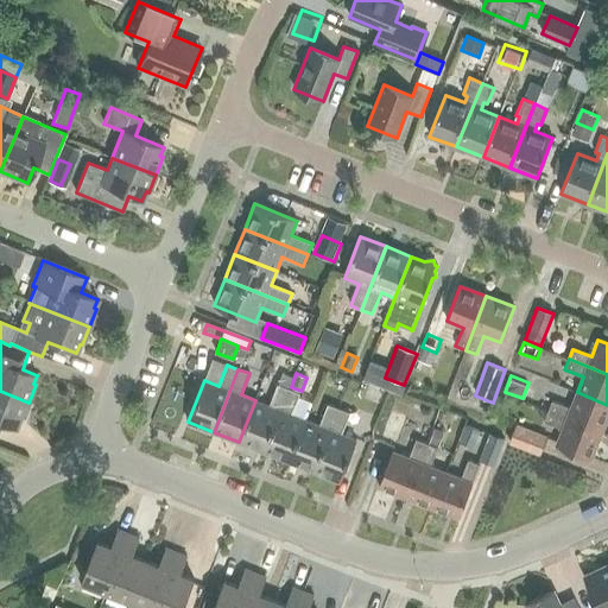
[(264,453),(289,388),(278,385),(270,406),(255,400),(239,442),(264,453)]
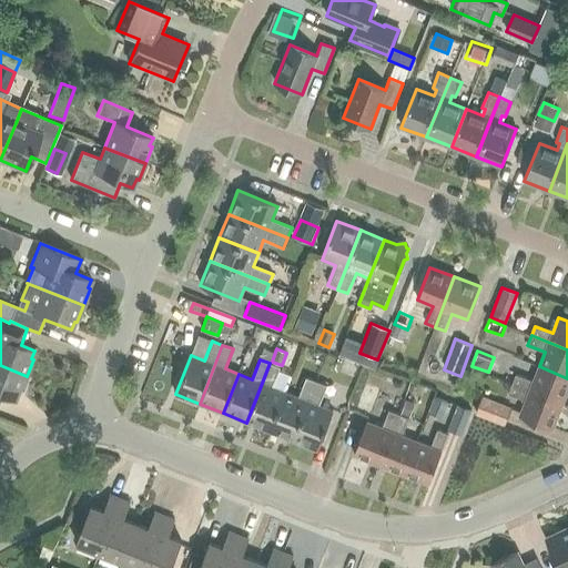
[(246,423),(270,432),(285,393),(272,387),(280,367),(270,363),(246,423)]
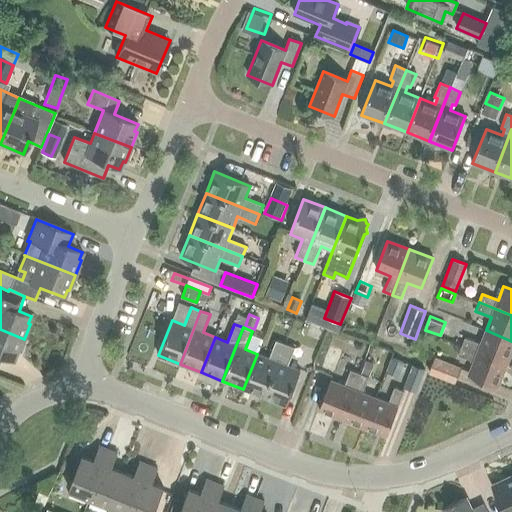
[(18,354),(24,339),(0,329),(0,356),(13,361),(16,353),(18,354)]
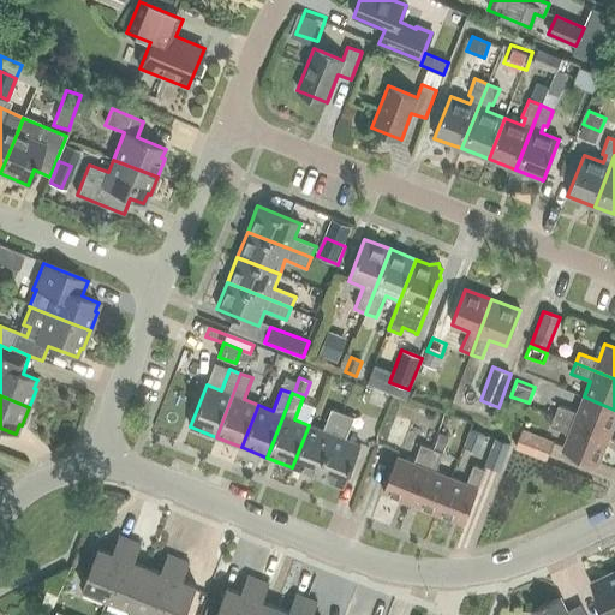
[(559,405),(554,416),(608,439),(614,421),(614,410),(584,396),(577,412),(559,405)]
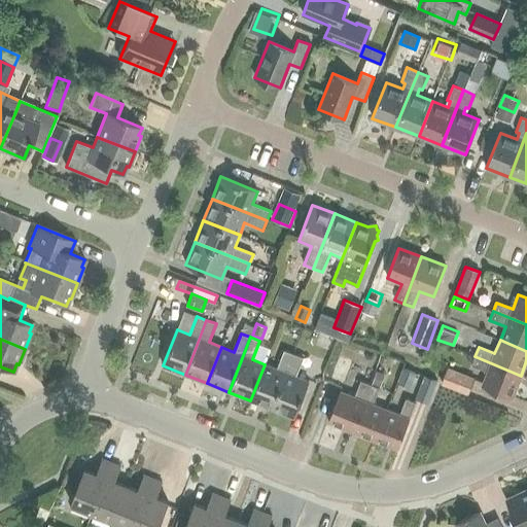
[(277,369),(265,364),(250,400),(272,409),(293,354),(284,350),(277,369)]
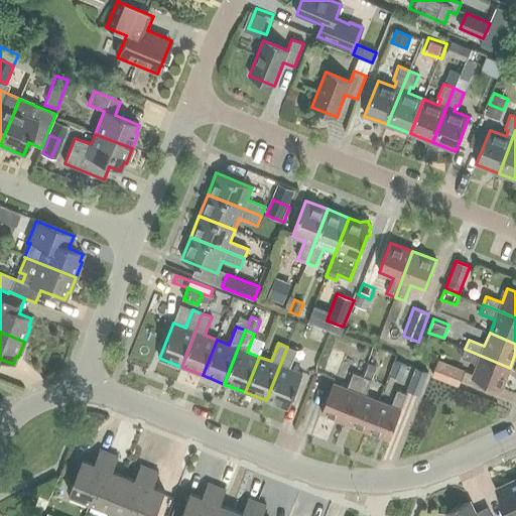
[(334,345),(325,366),(343,374),(352,353),(334,345)]
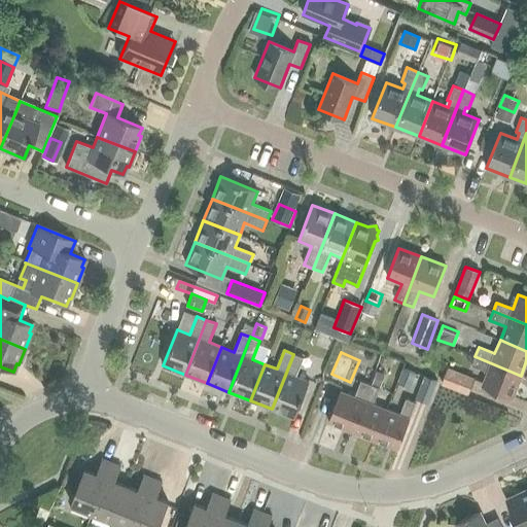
[(303,358),(293,354),(272,409),(294,418),(309,381),(295,377),(303,358)]
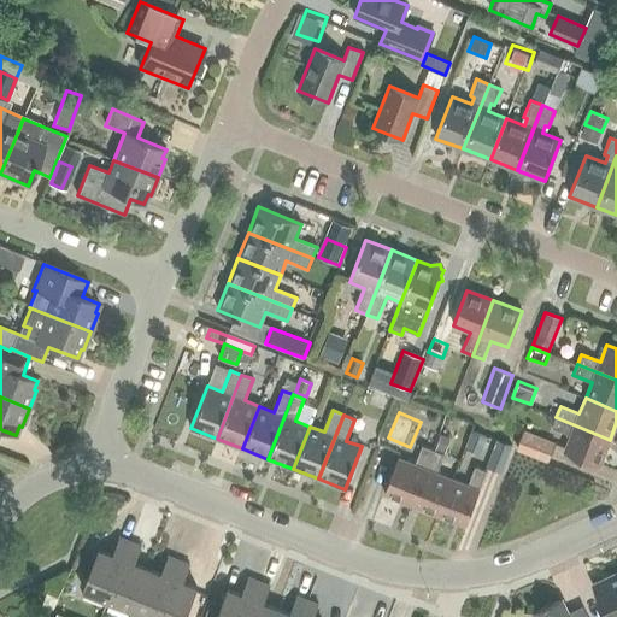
[(600,466),(610,440),(556,417),(552,428),(570,435),(564,452),(600,466)]
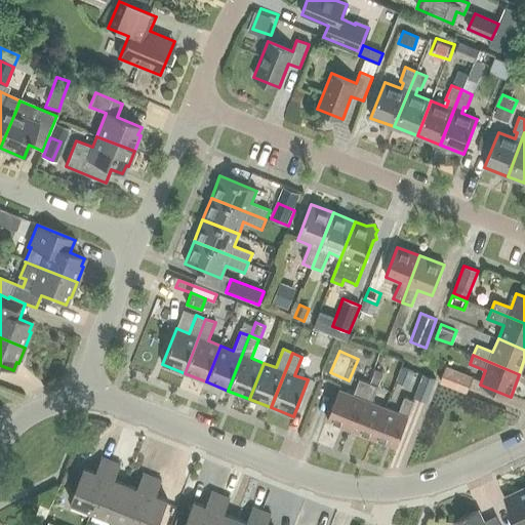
[(401,367),(396,381),(410,387),(415,372),(401,367)]
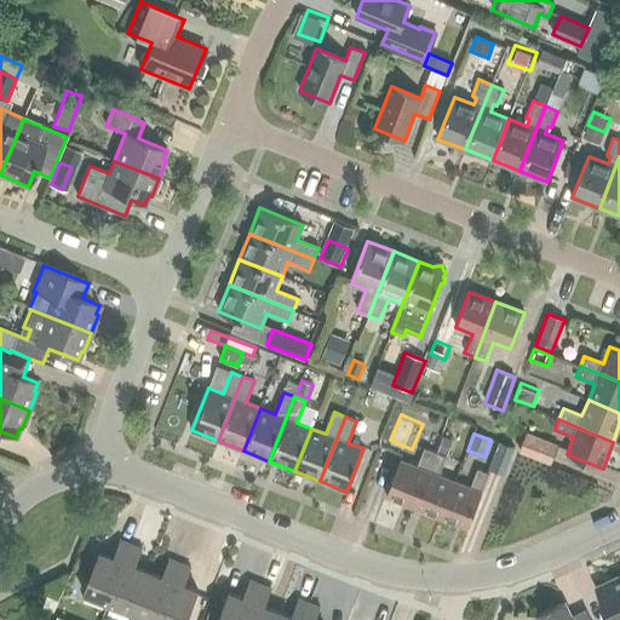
[(518,452),(551,465),(558,446),(526,434),(518,452)]
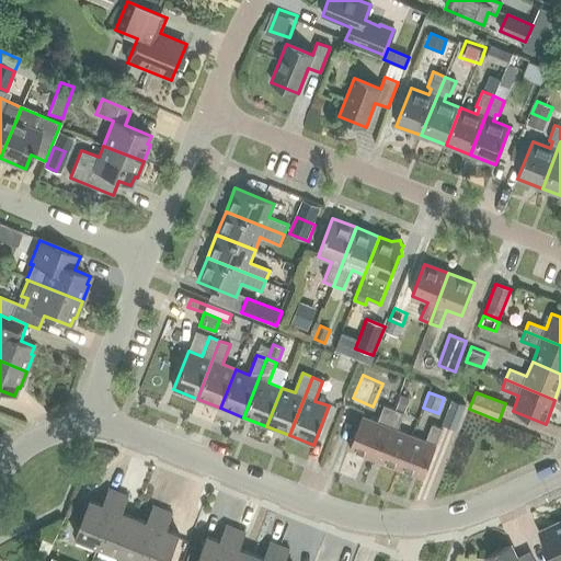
[(400,396),(396,409),(405,412),(410,399),(400,396)]
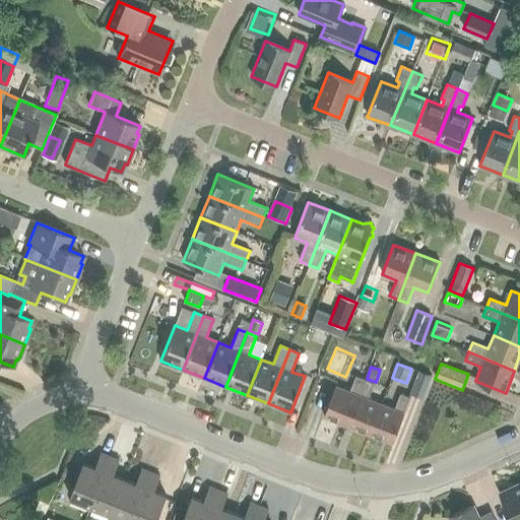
[(431,376),(419,371),(410,394),(421,398),(431,376)]
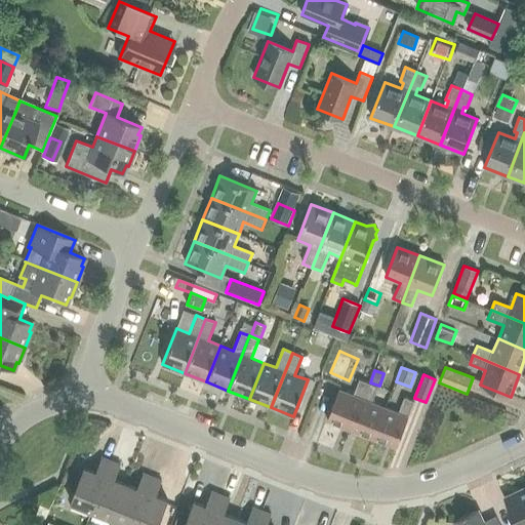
[(353,396),(338,390),(327,420),(350,430),(368,382),(359,379),(353,396)]
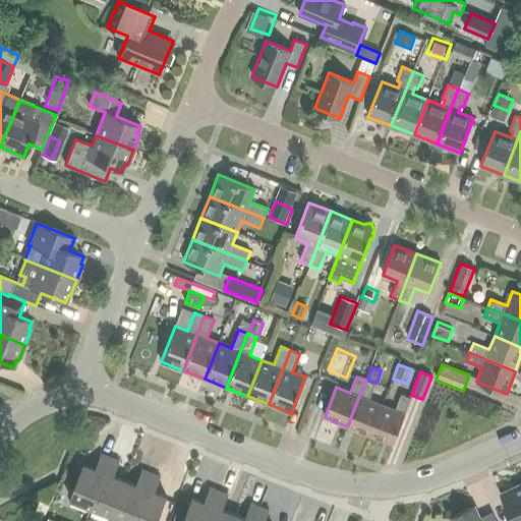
[(374,384),(365,380),(347,426),(370,436),(383,405),(368,400),(374,384)]
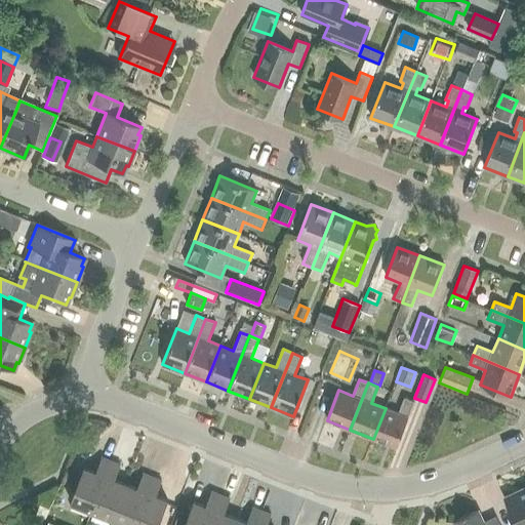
[(396,447),(414,401),(404,397),(398,413),(386,408),(373,439),(396,447)]
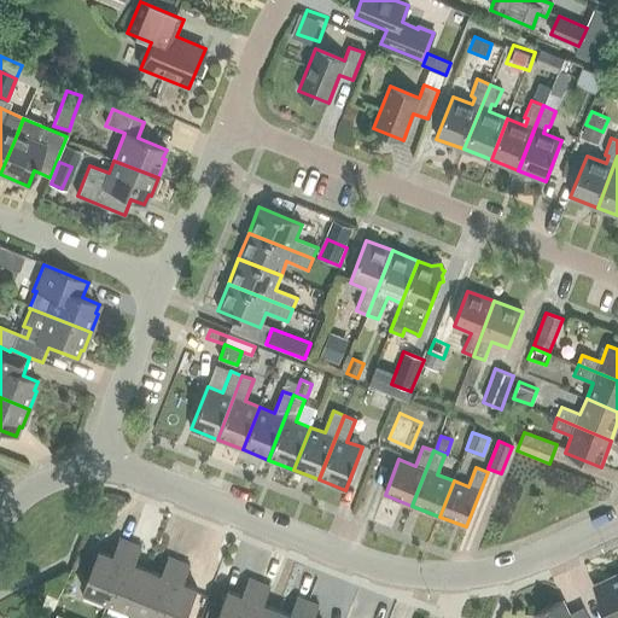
[(130,543),(120,538),(112,557),(99,551),(83,592),(108,601),(130,543)]
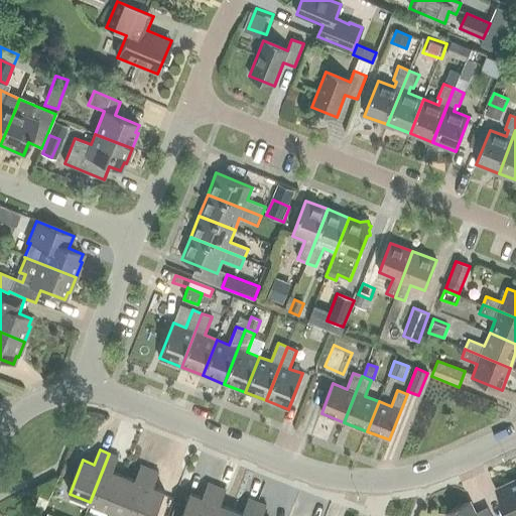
[(90,502),(110,510),(124,476),(112,472),(118,457),(109,454),(90,502)]
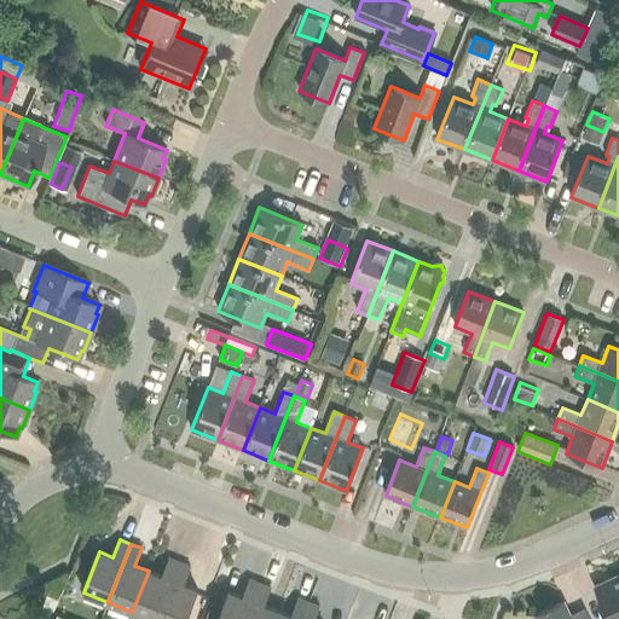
[(157,618),(179,563),(168,559),(162,577),(149,571),(132,612),(151,618),(157,618)]
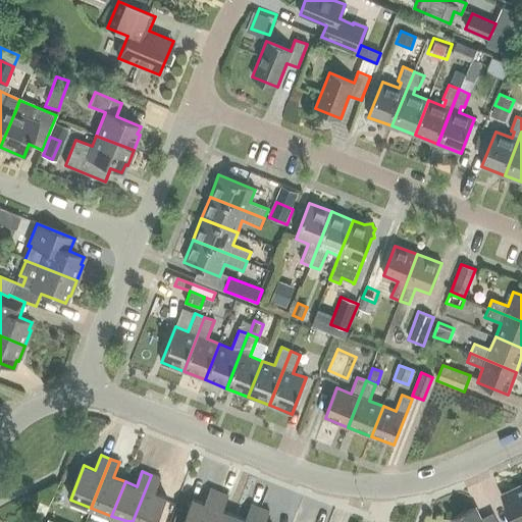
[(160,478),(151,475),(133,521),(157,521),(166,498),(155,493),(160,478)]
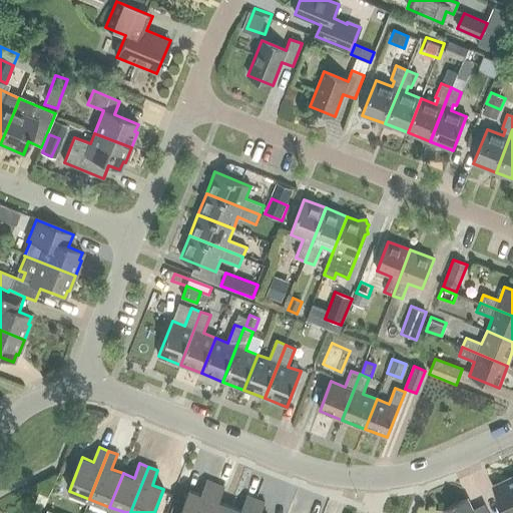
[(504,512),(512,512),(512,477),(493,487),(504,512)]
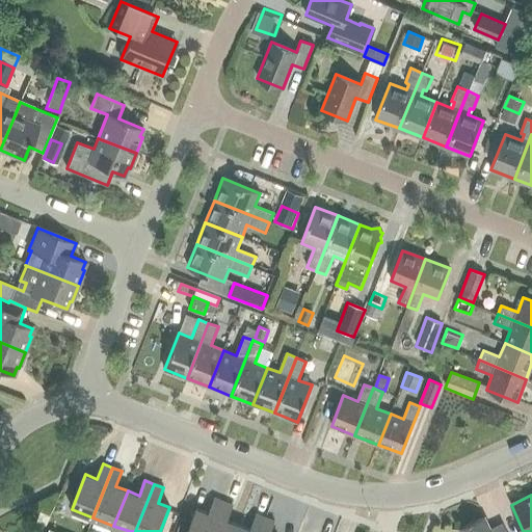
[(211,531),(223,502),(214,499),(208,513),(196,508),(191,523),(183,520),(178,531),(211,531)]
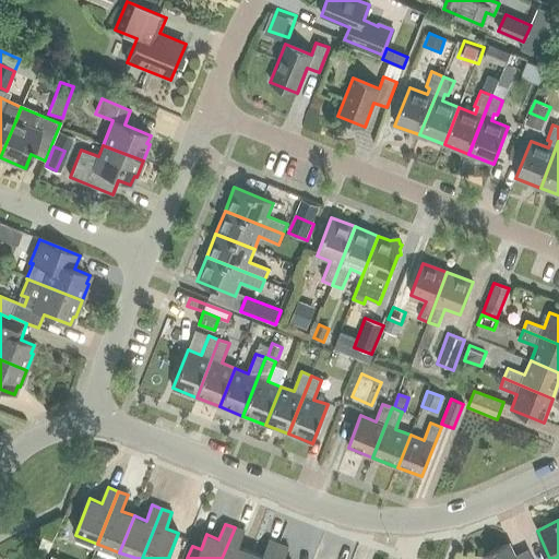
[(222,558),(247,558),(250,551),(238,547),(245,532),(235,527),(222,558)]
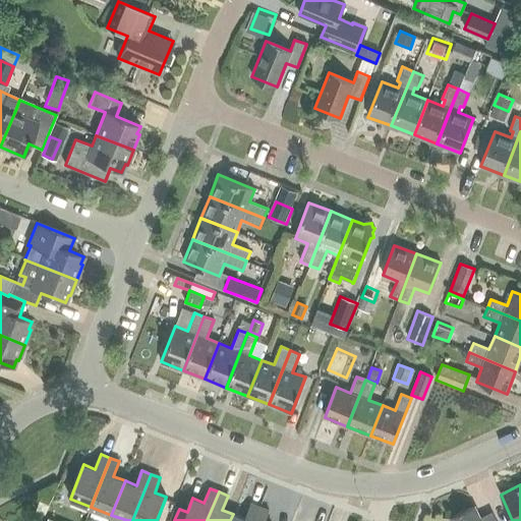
[(45,514),(49,505),(40,501),(36,510),(45,514)]
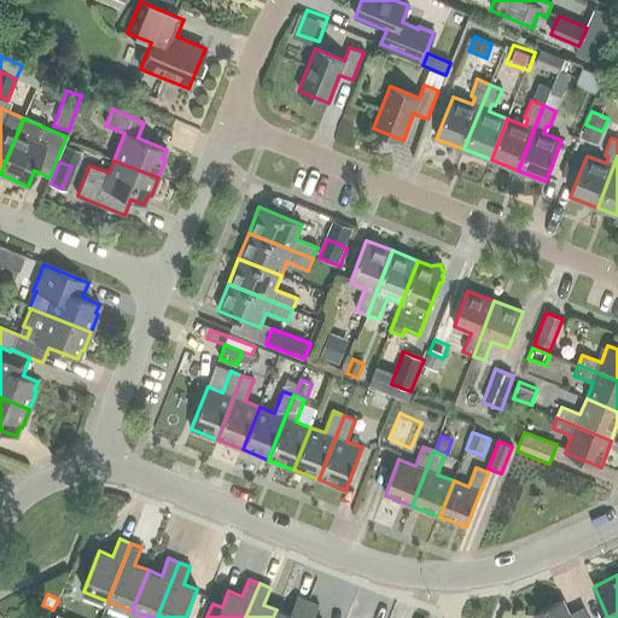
[(301,617),(308,602),(297,598),(290,616),(277,610),(273,617),(301,617)]
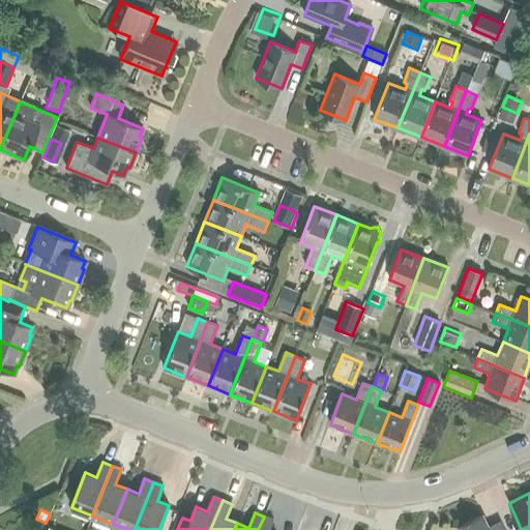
[(489,529),(482,516),(459,527),(459,529),(489,529)]
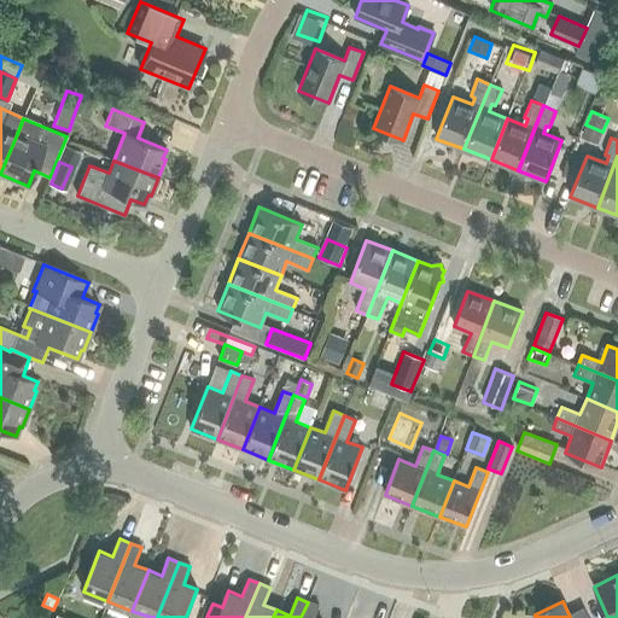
[(314,617),(319,606),(308,602),(301,617),(314,617)]
